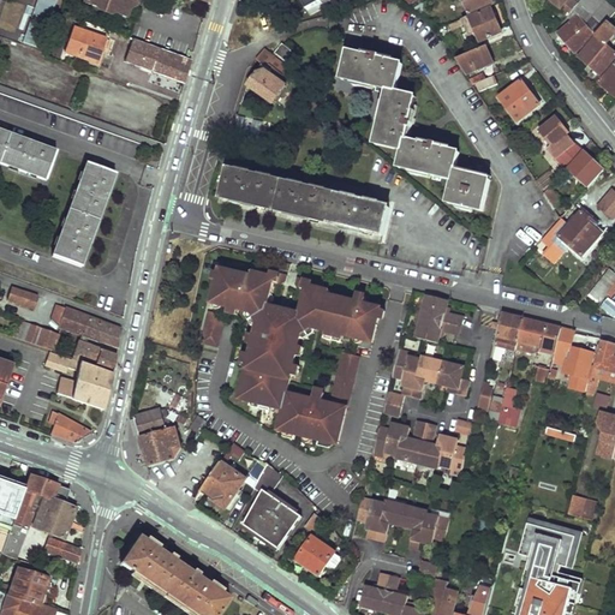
[(40,47),(53,0),(36,0),(34,7),(29,6),(19,41),(40,47)]
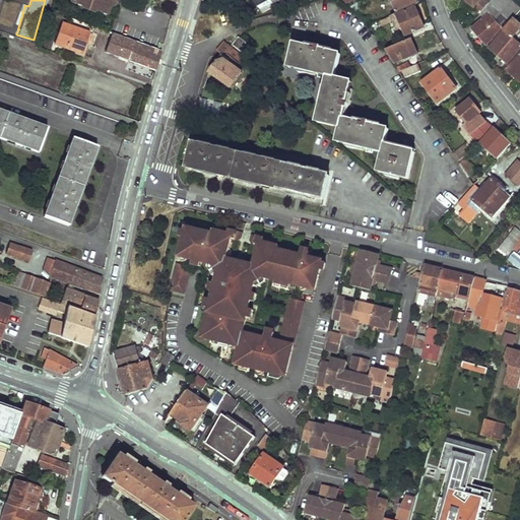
[(111,0),(71,0),(71,1),(107,14),(111,0)]
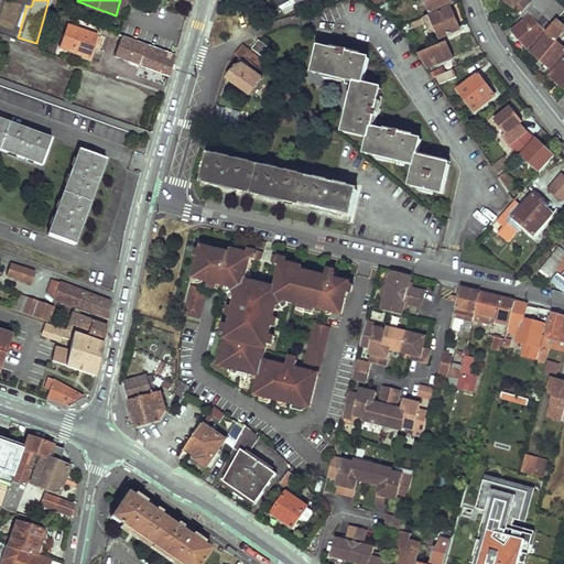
[(425,0),(431,12),(453,3),(451,0),(425,0)]
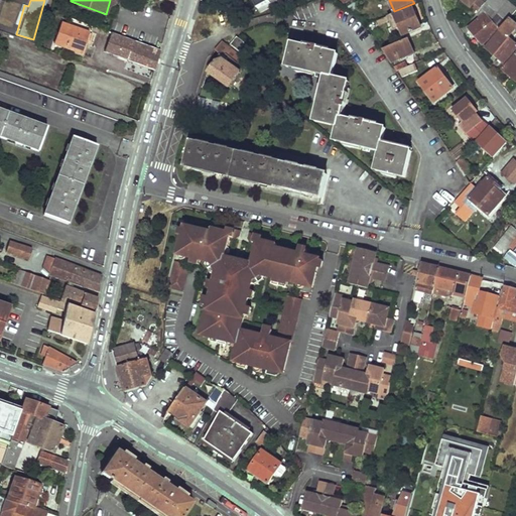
[(489,0),(460,0),(470,8),(469,10),(477,16),(487,4),(489,0)]
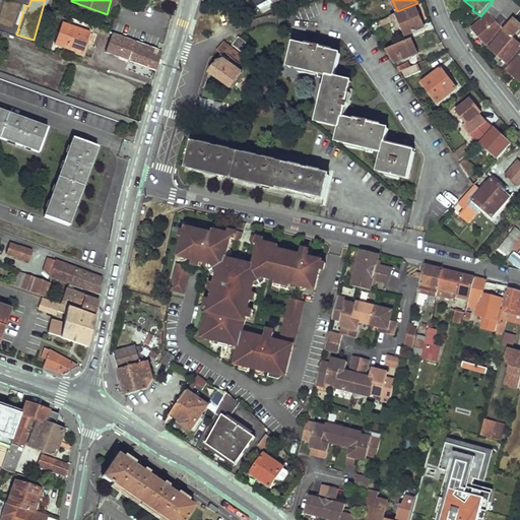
[(519,7),(513,3),(509,0),(493,0),(491,4),(512,21),(513,19),(519,11),(519,7)]
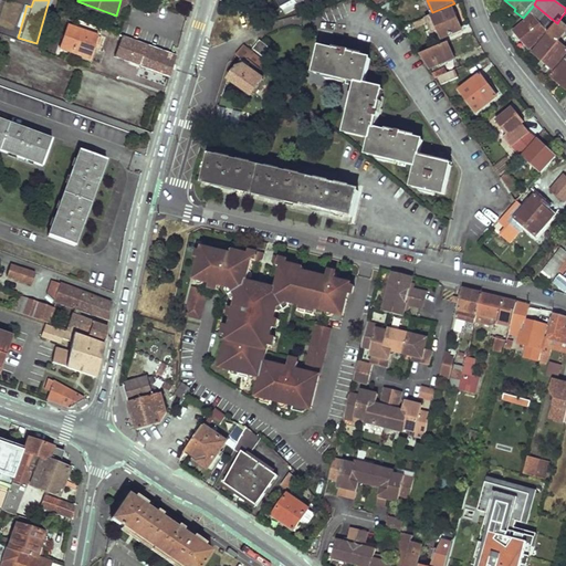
[(433,14),(415,23),(416,25),(421,23),(422,24),(428,22),(430,21),(433,29),(438,27),(440,30),(443,39),(462,30),(453,8),(433,17),(433,14)]
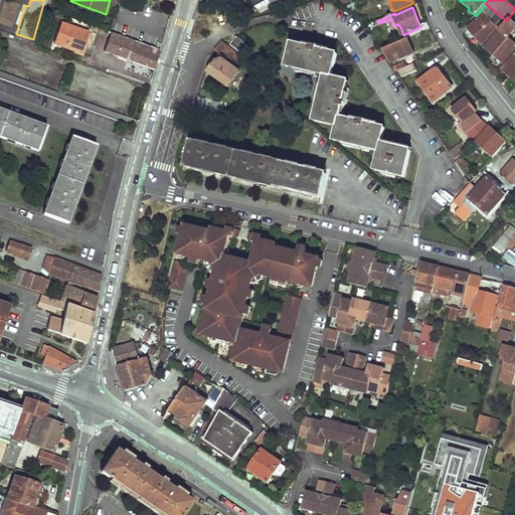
[(469,29),(482,44),(498,32),(484,17),(469,29)]
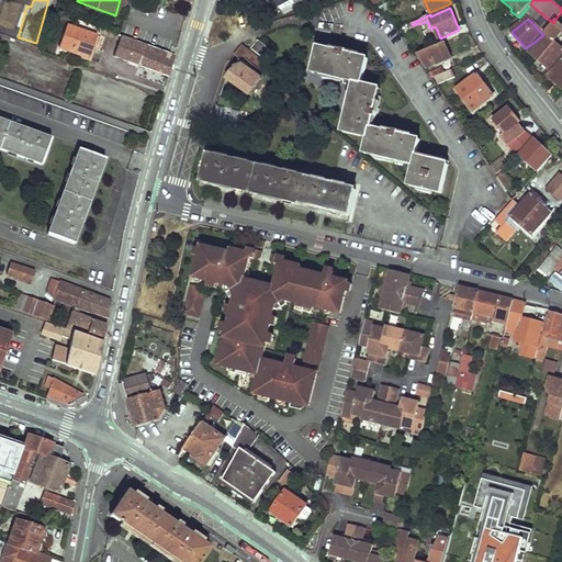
[(430,29),(427,21),(425,22),(429,33),(437,30),(435,26),(430,29)]
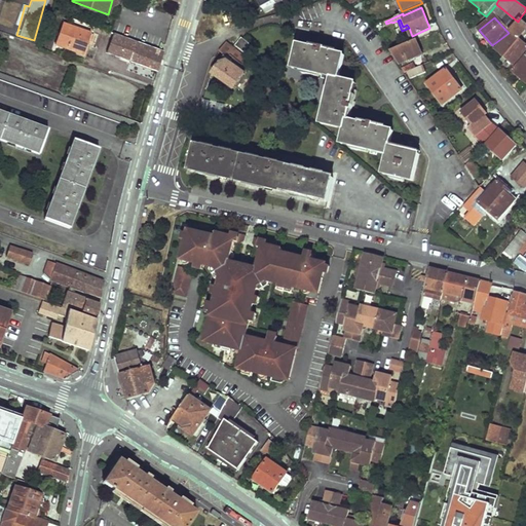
[(525,29),(525,26),(519,20),(518,22),(509,33),(509,35),(495,50),(514,66),(525,49),(525,46),(518,40),(525,29)]
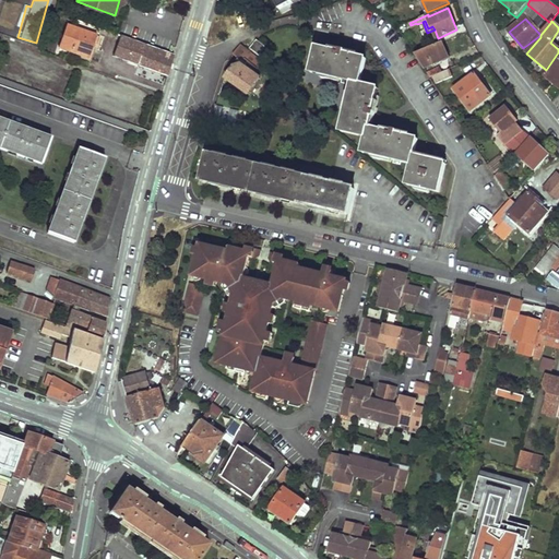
[(57,47),(87,58),(91,48),(96,50),(100,39),(98,38),(98,37),(66,25),(57,47)]
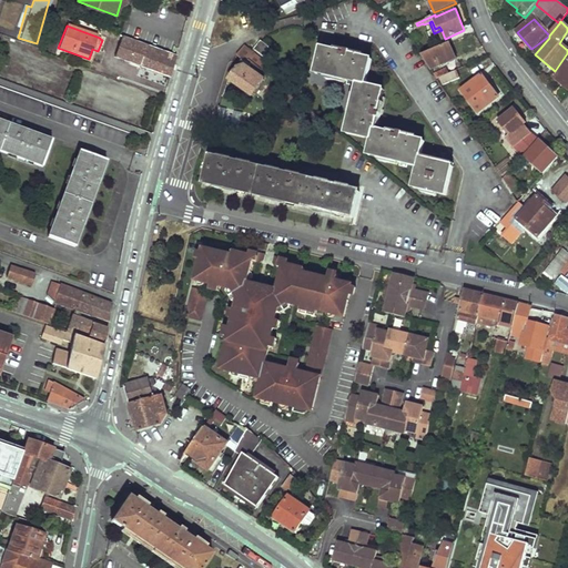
[(140,68),(170,78),(176,54),(122,36),(115,57),(141,67),(140,68)]
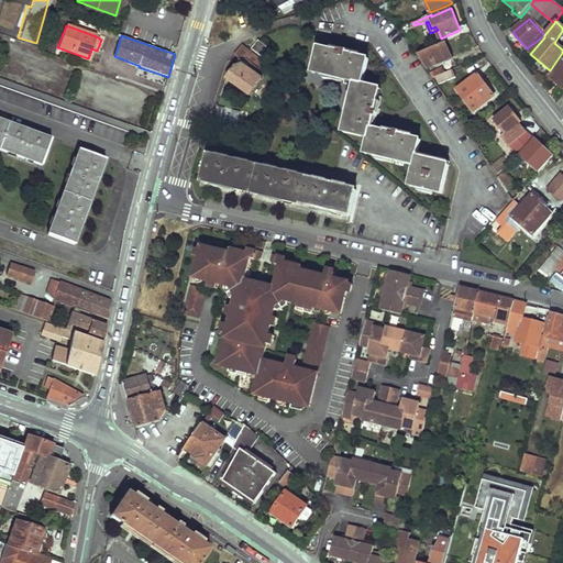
[(260,41),(253,48),(262,56),(268,47),(260,41)]
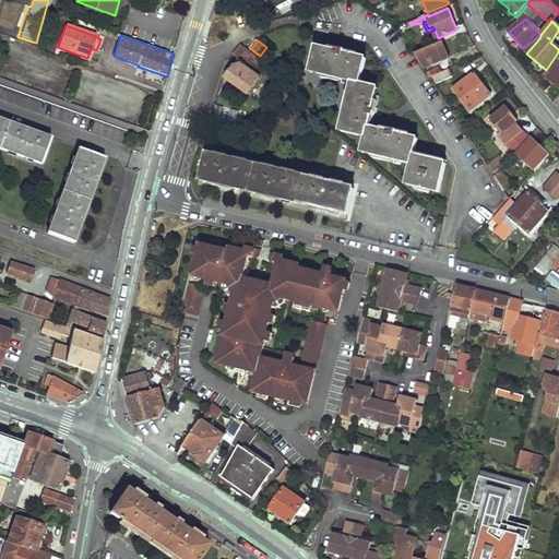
[(415,54),(424,67),(448,57),(441,43),(415,54)]
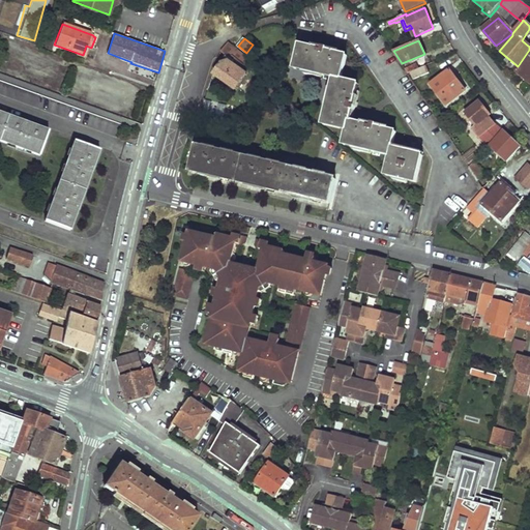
[(257,63),(229,42),(222,52),(231,58),(232,56),(236,59),(239,56),(243,59),(240,63),(251,70),(254,67),(257,63)]
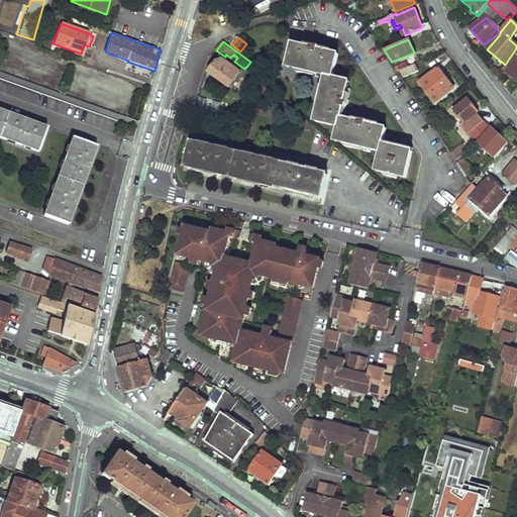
[(294,43),(288,68),(327,77),(316,122),(339,127),(336,141),(381,151),(377,172),(407,179),(413,151),(383,144),(386,129),(379,127),(380,125),(372,123),(372,125),(367,124),(368,122),(358,120),(358,122),(355,122),(355,119),(348,117),(347,120),(344,119),(345,114),(342,113),(343,108),(346,109),(348,100),(345,100),(345,96),(349,97),(351,89),(347,88),(348,81),(333,78),(339,54),(332,52),(332,48),(325,47),(324,50),(320,49),(320,46),(310,44),(309,47),(307,46),(308,43),(299,41),(298,44),(294,43)]
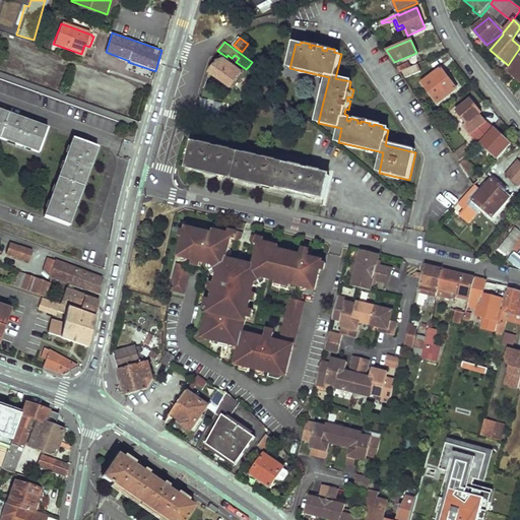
[(519,54),(508,70),(514,75),(519,69),(519,68),(519,54)]
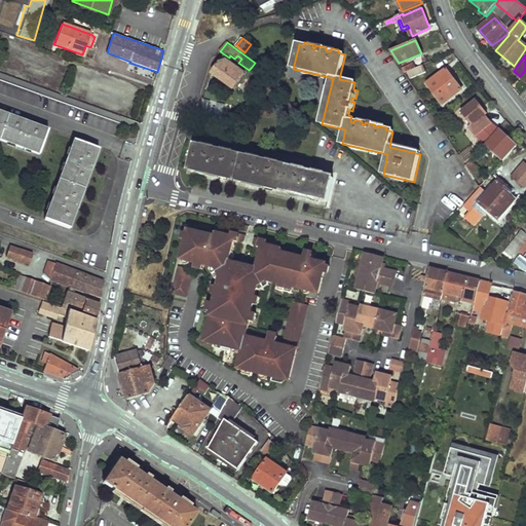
[(213,73),(235,89),(249,70),(238,63),(241,59),(237,55),(234,59),(230,55),(229,58),(225,64),(222,62),(213,73)]
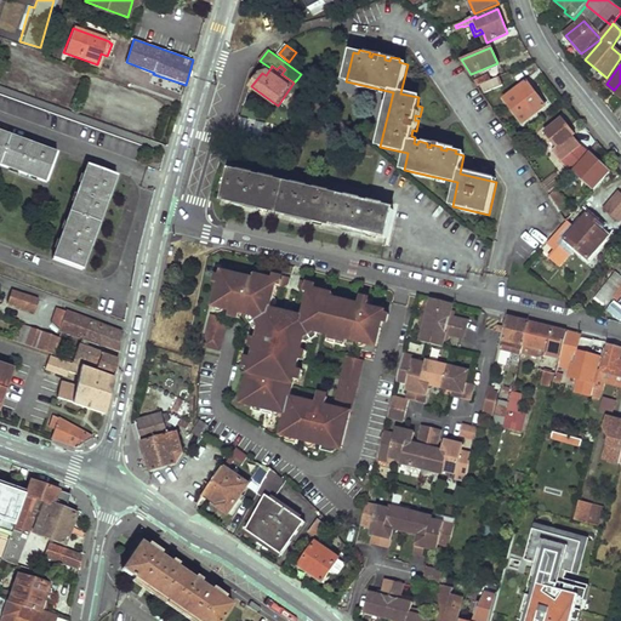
[(301,74),(297,79),(305,84),(305,83),(308,85),(311,81),(301,74)]
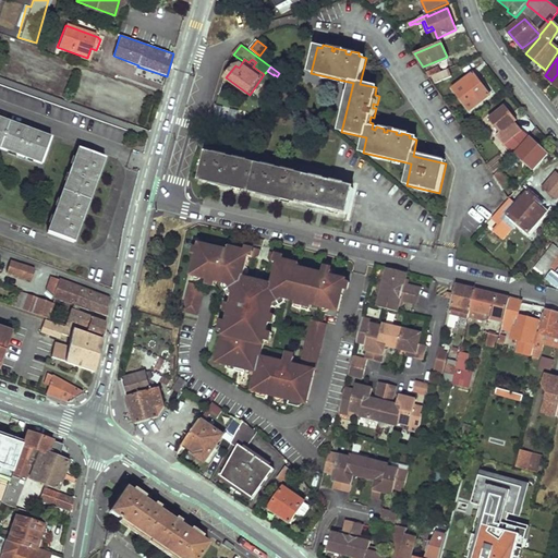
[(434,76),(437,84),(445,81),(456,76),(451,68),(440,73),(434,76)]
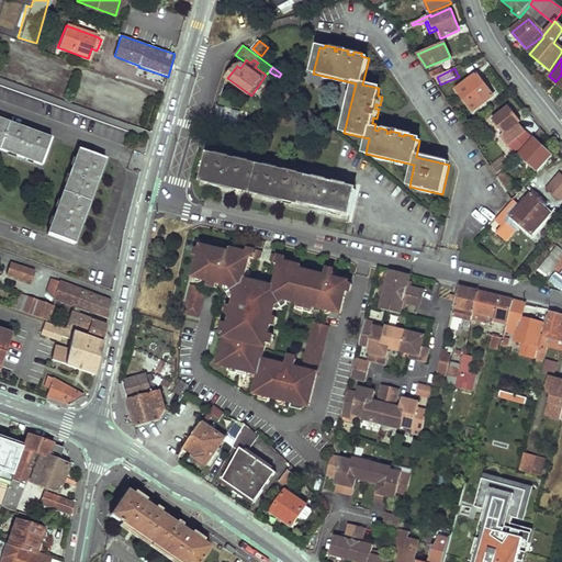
[(429,72),(433,78),(437,77),(444,74),(441,69),(429,72)]
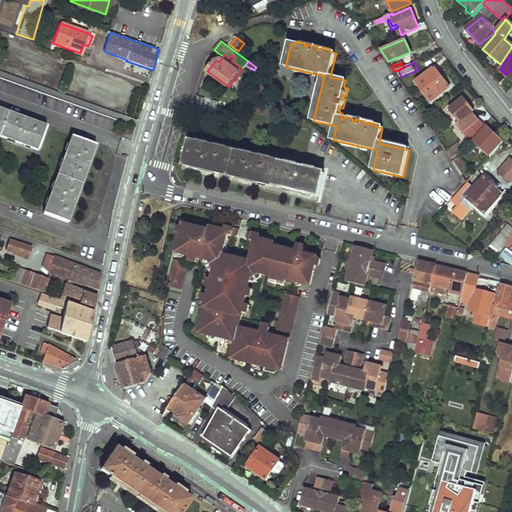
[(435,67),(416,81),(433,102),(451,87),(435,67)]
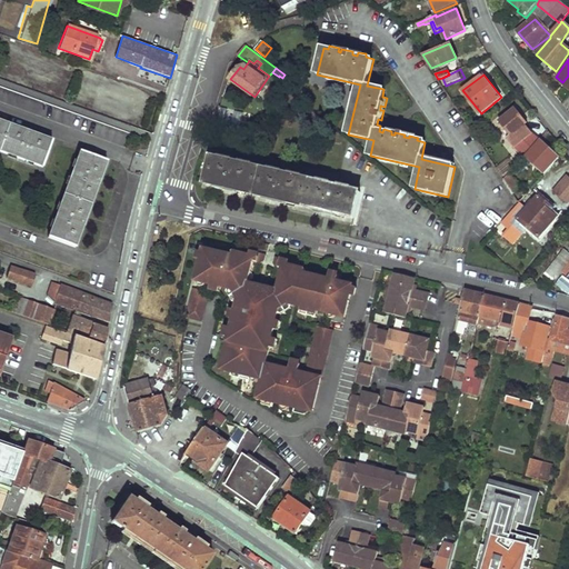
[(447,88),(451,93),(458,88),(453,82),(447,88)]
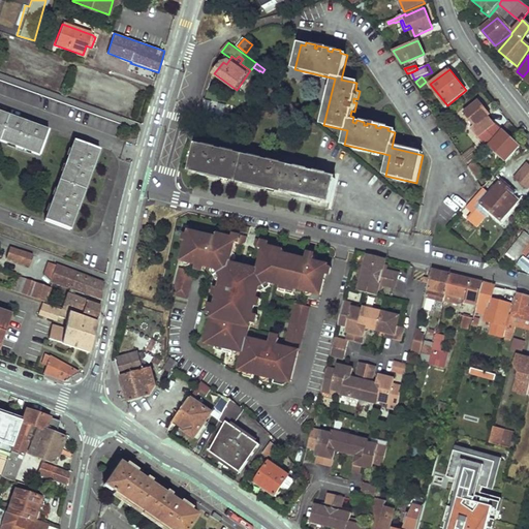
[(478,137),(488,147),(501,130),(502,129),(494,124),(486,114),(487,110),(479,100),(464,113),(474,126),(472,128),(478,137)]
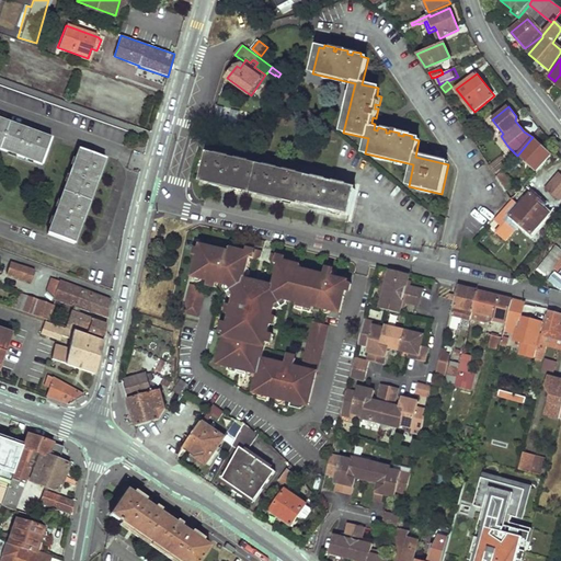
[(0,118),(0,148),(42,163),(52,138),(0,118)]
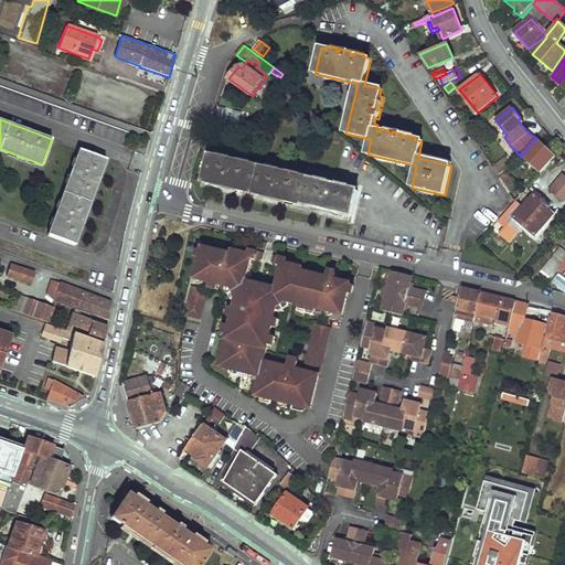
[(537,140),(523,156),(541,171),(554,156),(540,142),(548,135),(544,129),(536,138),(535,139),(537,140)]
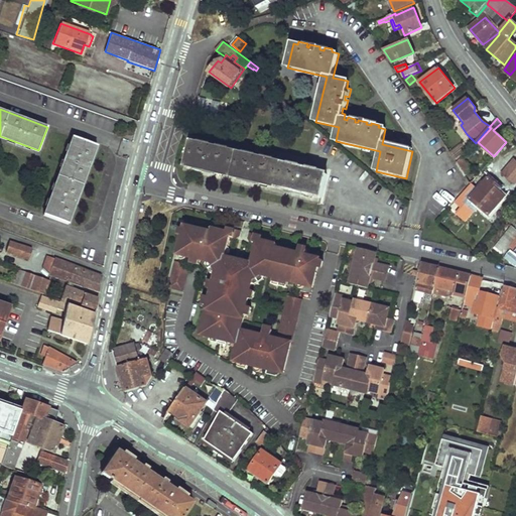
[(73,137),(43,215),(68,224),(97,146),(73,137)]
